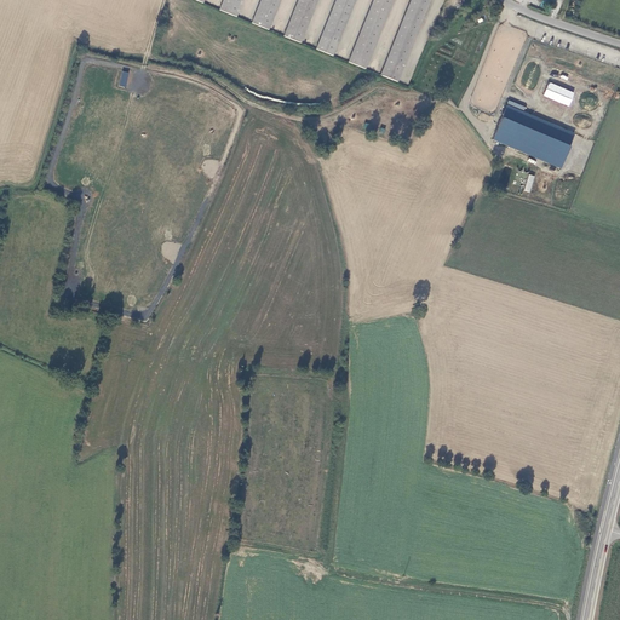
[(239,0),(218,0),(216,7),(234,15),(239,0)]
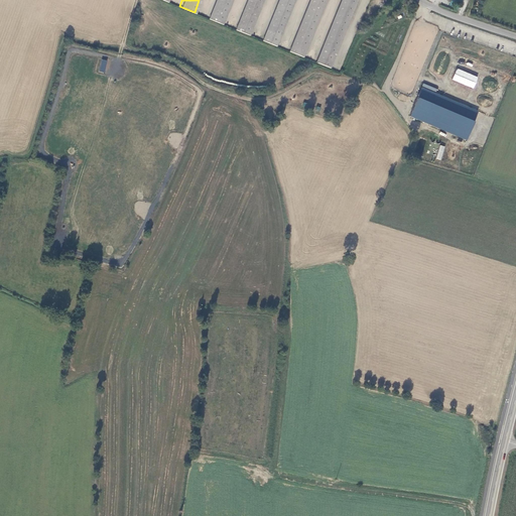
[(231,0),(216,0),(209,18),(222,23),(231,0)]
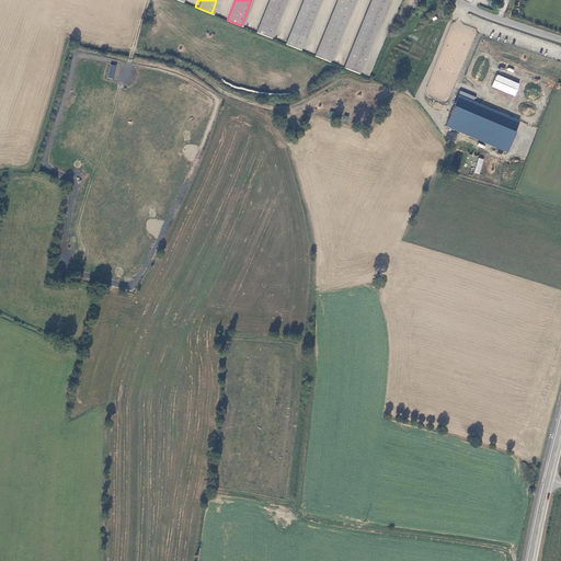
[(284,0),(266,0),(254,32),(268,38),(284,0)]
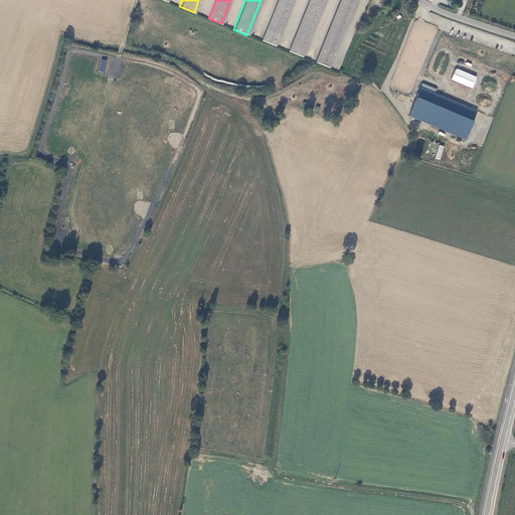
[(293,0),(277,0),(261,40),(274,46),(293,0)]
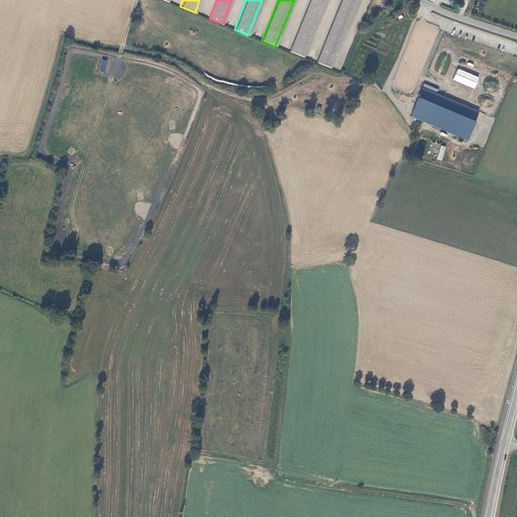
[(325,0),(309,0),(287,52),(302,58),(325,0)]
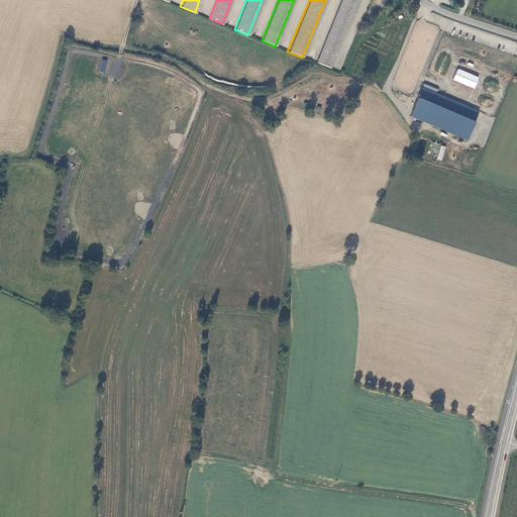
[(328,69),(357,0),(341,0),(315,64),(328,69)]
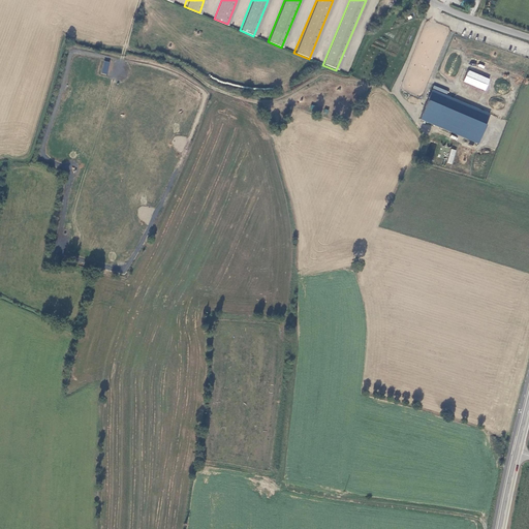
[(486,91),(491,80),(468,70),(463,82),(486,91)]
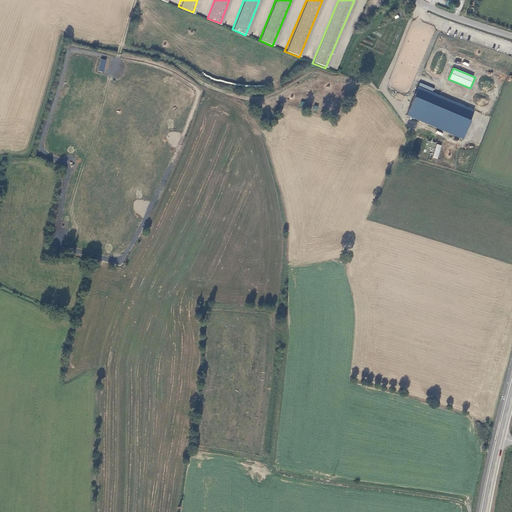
[(475,110),(418,87),(406,116),(463,140),(475,110)]
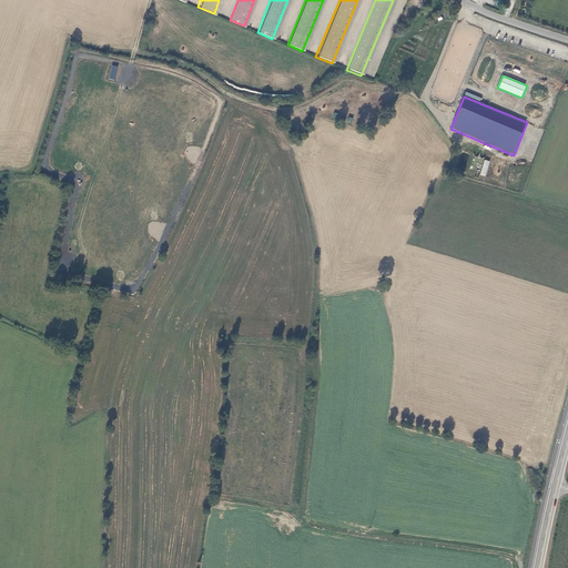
[(485,176),(490,161),(485,160),(480,174),(485,176)]
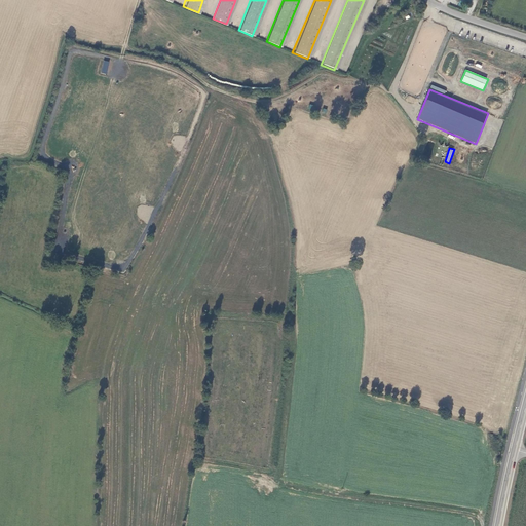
All buildings are outlined.
